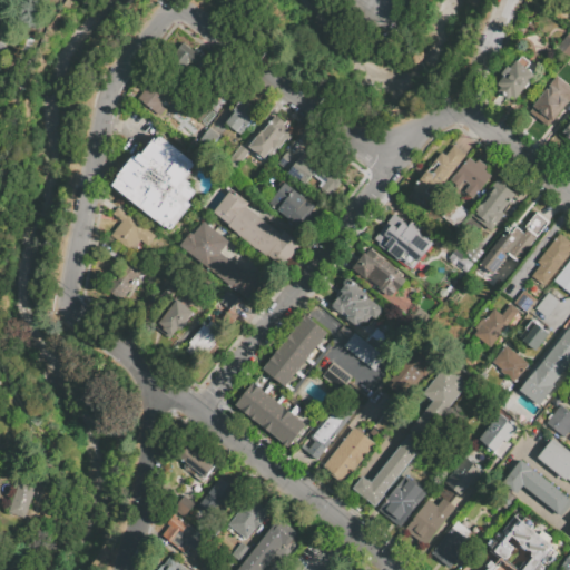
[(568,38),(569,39),(569,60),(558,50),(568,38)]
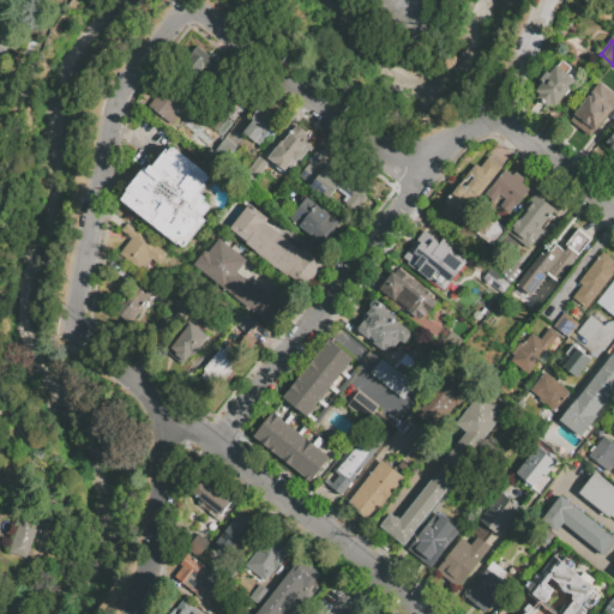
[(197,46),(188,56),(194,61),(187,71),(197,79),(205,68),(214,74),(221,65),(216,61),(218,58),(211,52),(209,55),(197,46)]
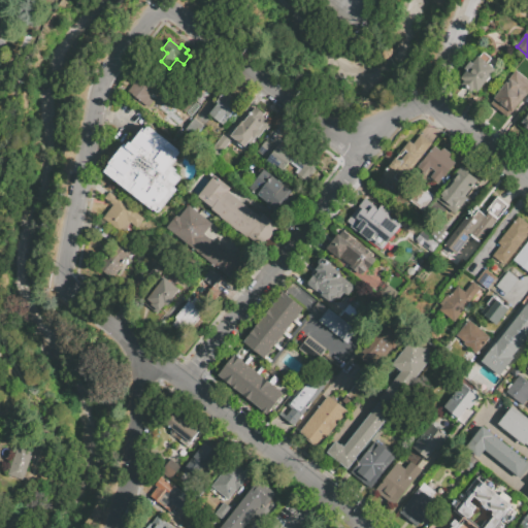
[(479,56),(496,71),(477,92),(474,89),(470,93),(462,85),(464,81),(460,77),(466,71),(464,68),(470,61),(472,63),(479,56)]
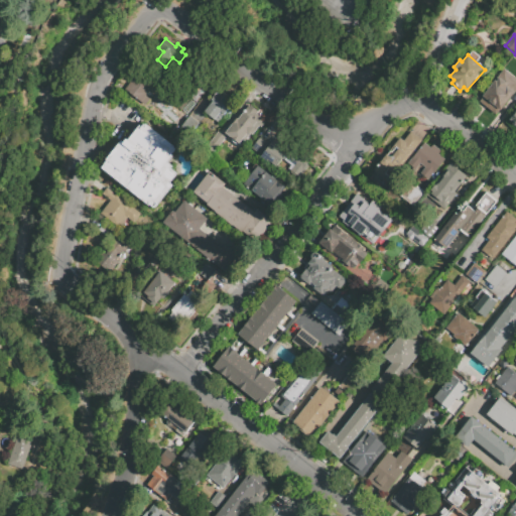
[(204,94),(217,77),(196,61),(182,78),(204,94)]
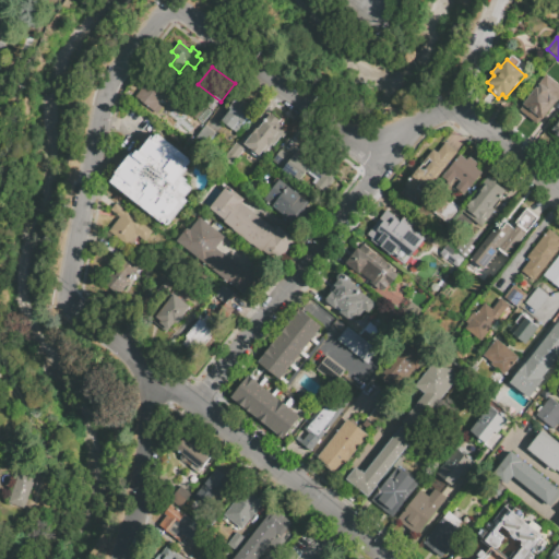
[(158,103),(164,106),(155,117),(132,99),(141,88),(138,86),(143,80),(151,86),(158,75),(176,88),(166,100),(163,97),(158,103)]
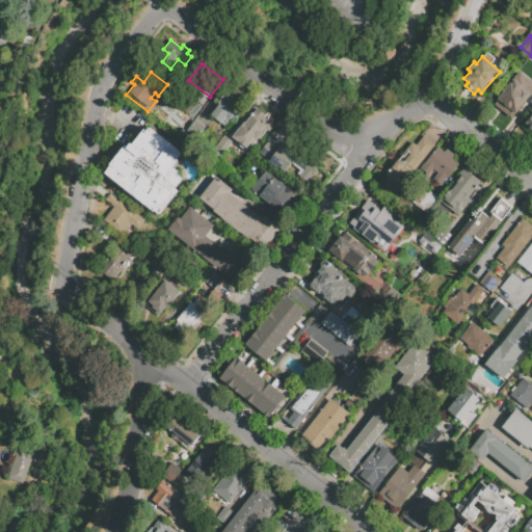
[(514,78),(496,100),(498,102),(494,106),(509,120),(522,105),(523,106),(531,96),(528,94),(530,91),(514,78)]
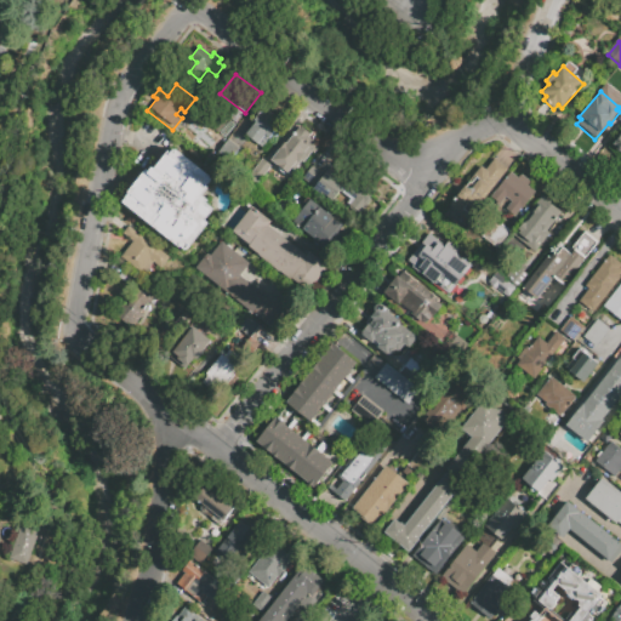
[(261,110),(252,124),(254,124),(244,138),(257,148),(263,140),(267,142),(272,136),(275,138),(279,134),(275,131),(280,125),(261,110)]
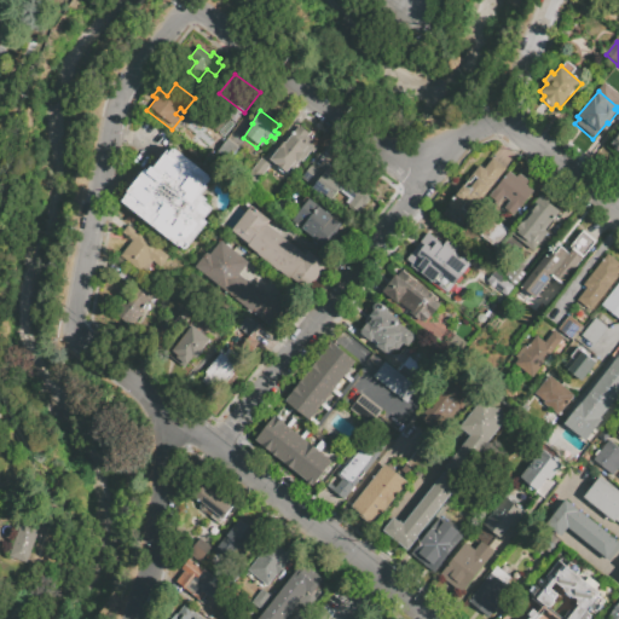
[(270,158),(279,167),(279,168),(281,172),(283,173),(287,173),(290,168),(294,171),(302,160),(304,161),(311,151),(313,154),(319,145),(310,137),(311,134),(300,125),(285,143),(284,142),(270,158)]
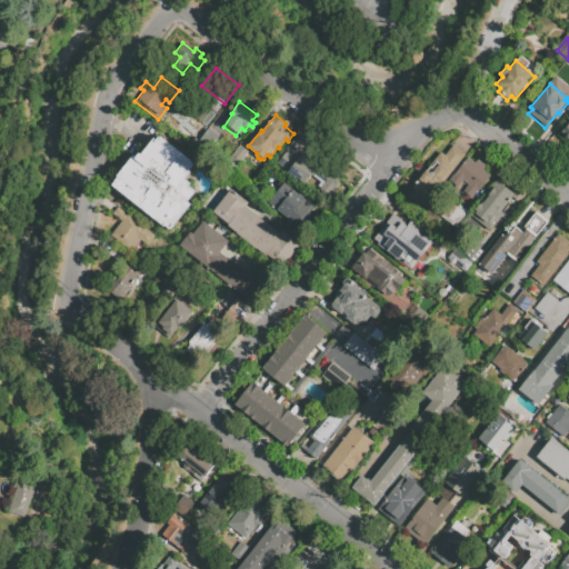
[(199,139),(209,127),(219,135),(209,147),(199,139)]
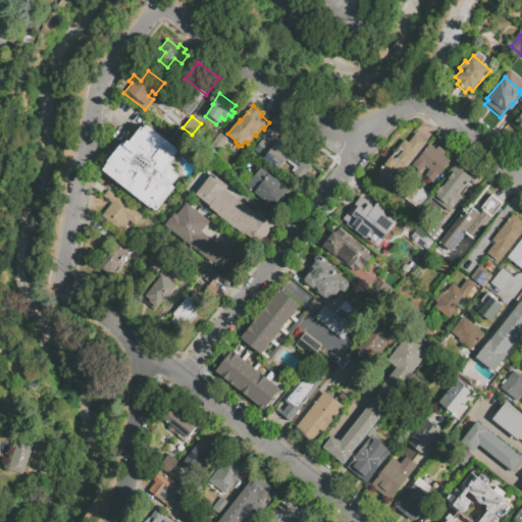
[(144,127),(142,126),(131,141),(128,140),(125,144),(122,142),(102,169),(157,211),(175,187),(172,185),(180,175),(173,170),(175,168),(170,164),(175,158),(174,156),(178,150),(176,148),(176,147),(147,124),(144,127)]
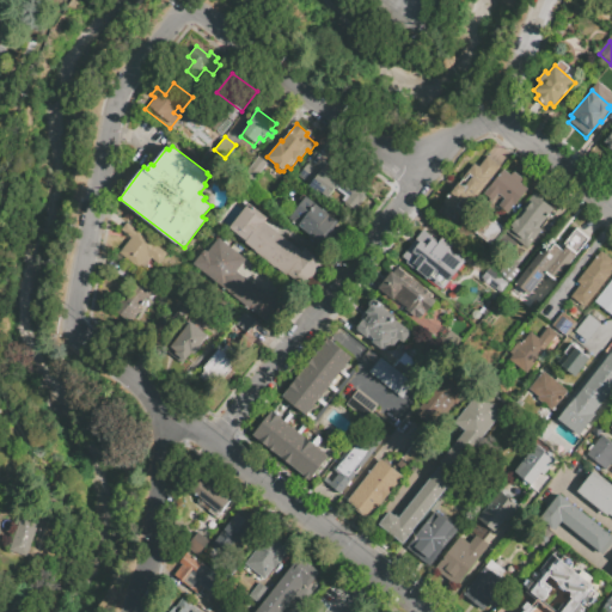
[(439,210),(454,222),(501,166),(488,155),(478,166),(475,163),(442,202),(445,203),(439,210)]
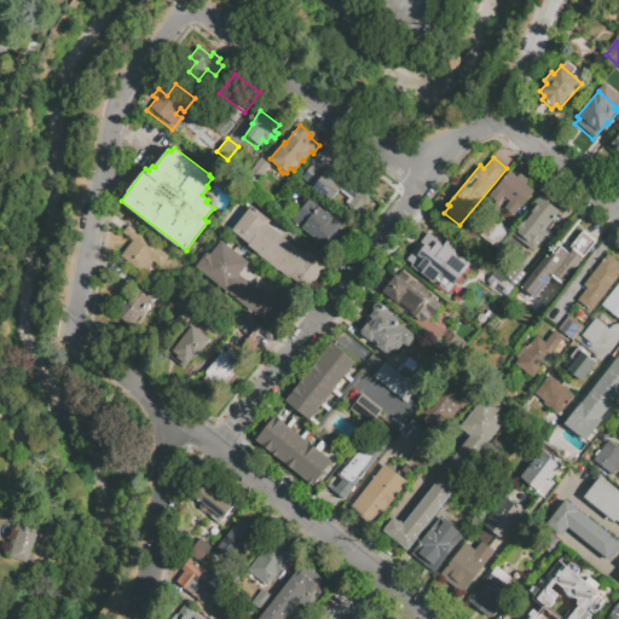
[(260,158),(270,165),(267,168),(270,169),(266,174),(264,173),(255,184),(247,178),(260,158)]
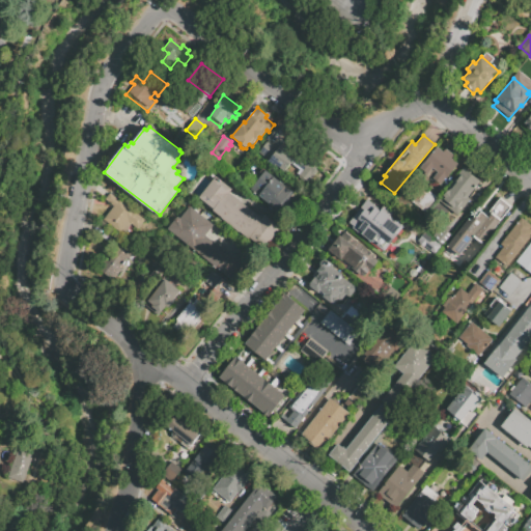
[(268,140),(277,147),(268,160),(258,152),(268,140)]
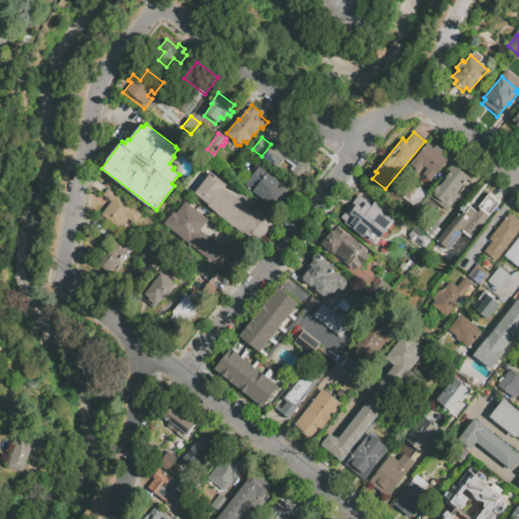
[(263,157),(278,167),(282,161),(284,162),(285,160),(292,166),(289,170),(301,179),(309,168),(308,167),(312,161),(285,142),(282,147),(274,142),(263,157)]
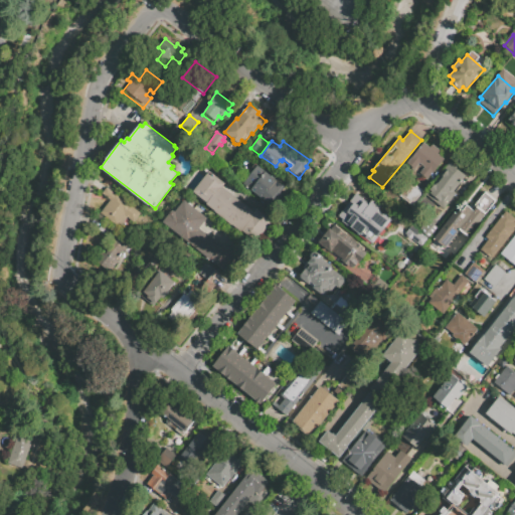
[(423,143),(430,147),(432,144),(440,150),(438,154),(444,158),(432,174),(431,173),(426,178),(419,172),(422,168),(418,165),(414,170),(407,164),(423,143)]
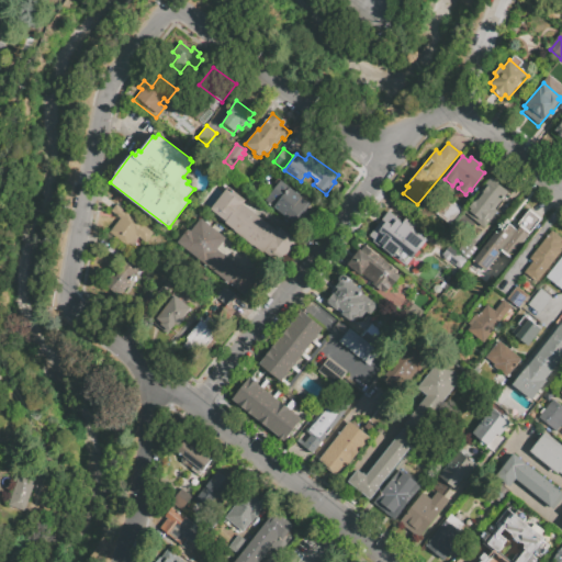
[(491,176),(497,181),(496,182),(508,191),(505,195),(501,202),(499,202),(494,209),(496,211),(483,227),(463,212),(491,176)]
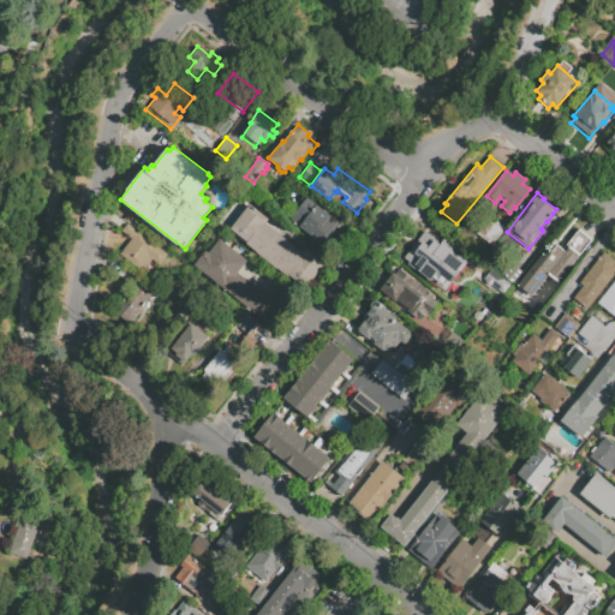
[(287,219),(296,226),(293,228),(306,238),(309,234),(320,243),(336,220),(303,195),(297,202),(299,204),(287,219)]
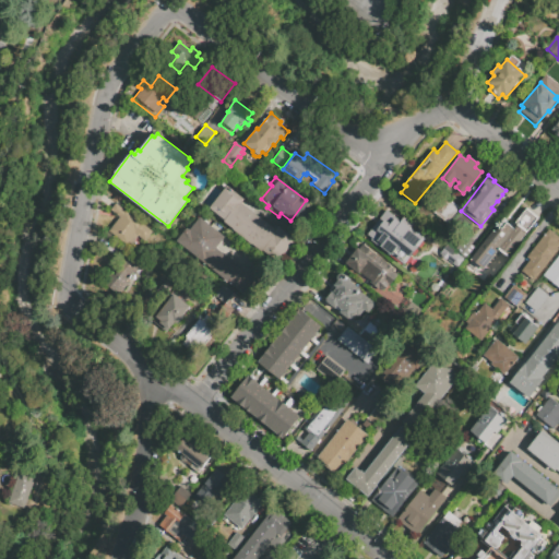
[(209,209),(224,221),(222,224),(261,252),(263,250),(278,262),(296,239),(277,226),(275,229),(240,203),(244,199),(227,186),(209,209)]
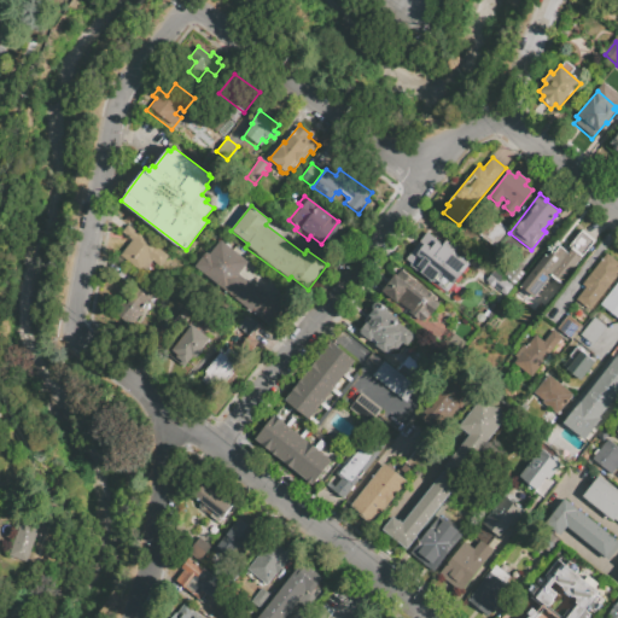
[(127,223),(169,255),(161,266),(152,261),(144,273),(121,255),(132,240),(121,233),(127,223)]
